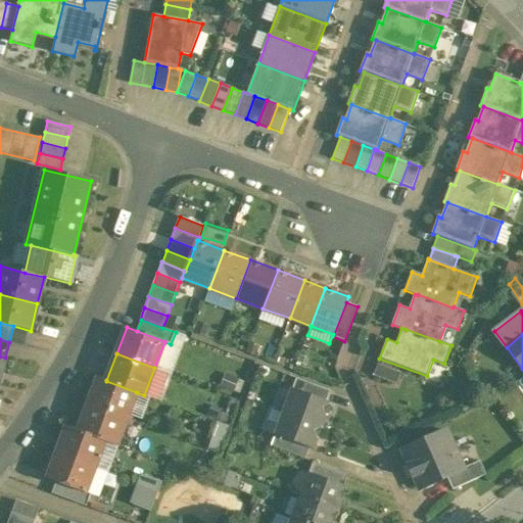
[(230,369),(245,375),(250,363),(235,357),(230,369)]
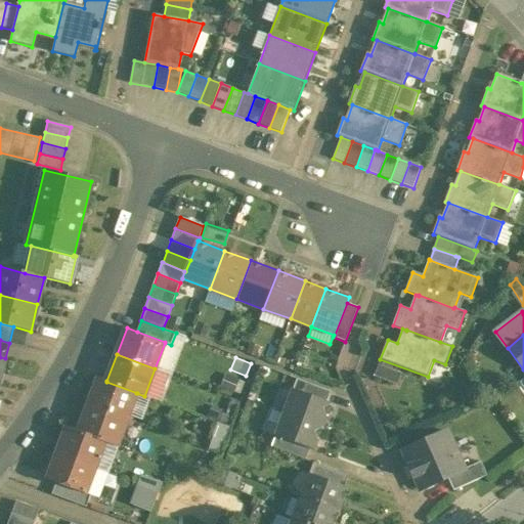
[(401,374),(378,365),(374,377),(397,385),(401,374)]
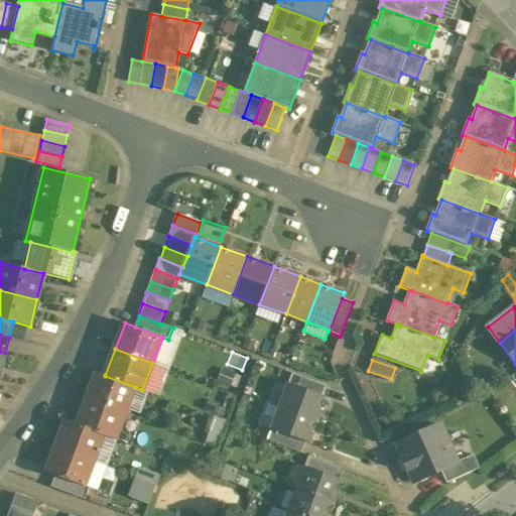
[(135,387),(105,376),(105,375),(98,372),(87,399),(125,413),(134,387),(135,387)]
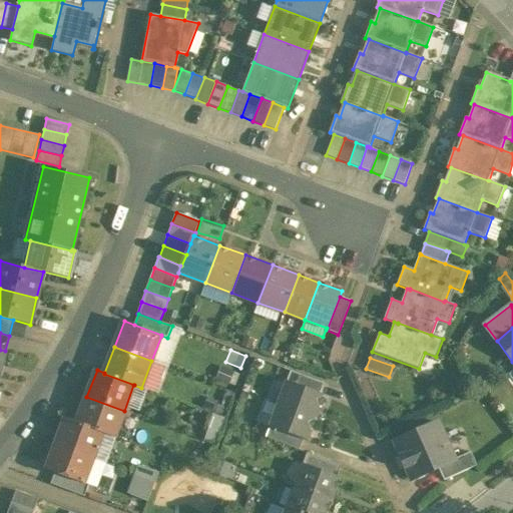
[(324,384),(291,371),(287,382),(320,394),(324,384)]
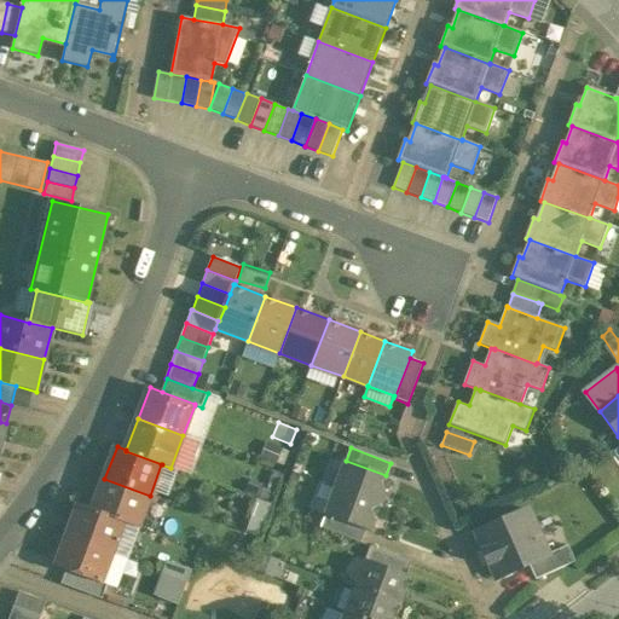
[(386,475),(346,461),(335,487),(381,504),(391,478),(386,475)]
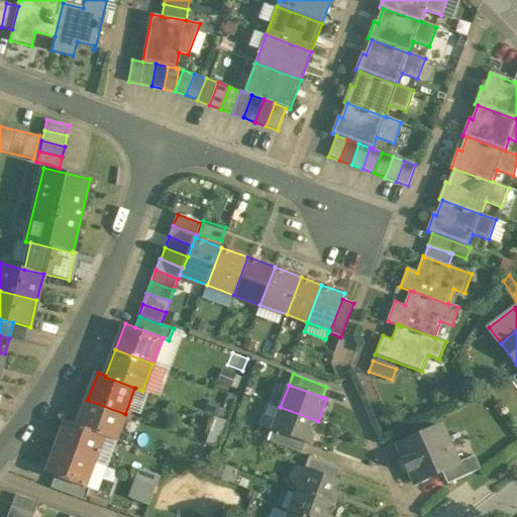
[(125,414),(87,400),(78,426),(104,436),(104,437),(115,441),(125,414)]
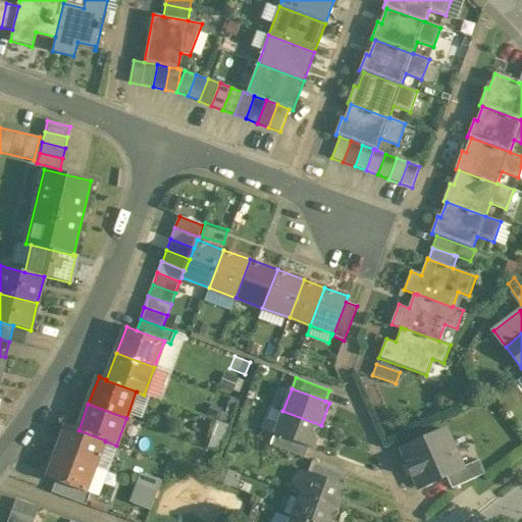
[(321,425),(282,411),(274,434),(308,447),(312,449),(321,425)]
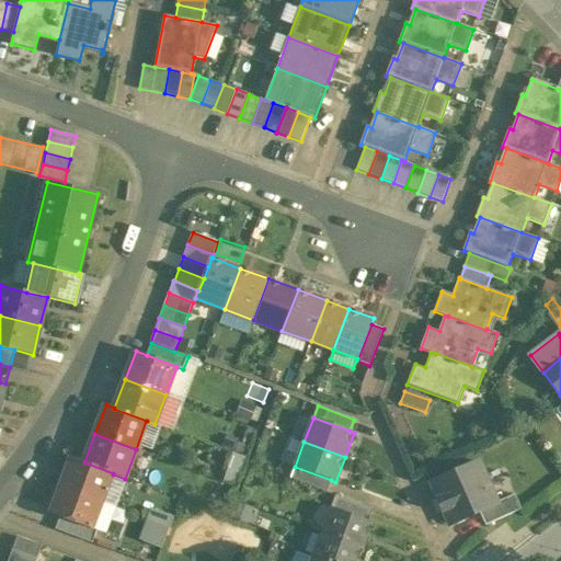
[(113,473),(84,462),(72,457),(61,487),(102,502),(113,474),(113,473)]
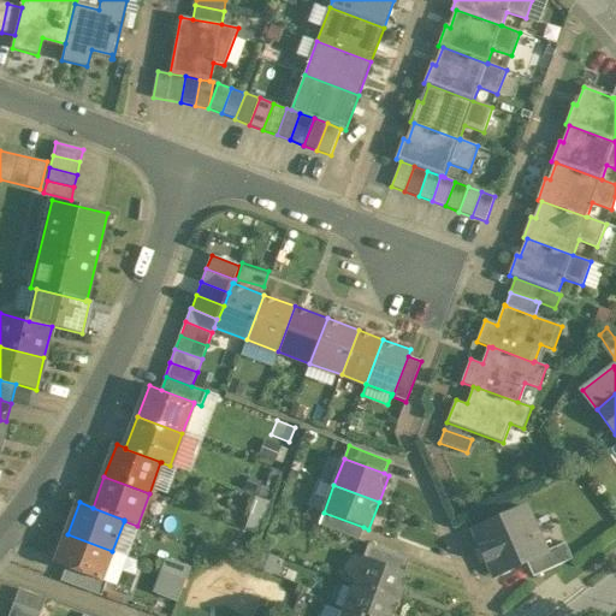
[(526,508),(474,531),(481,546),(479,548),(486,563),(489,562),(493,575),(526,562),(546,552),(545,552),(526,508)]
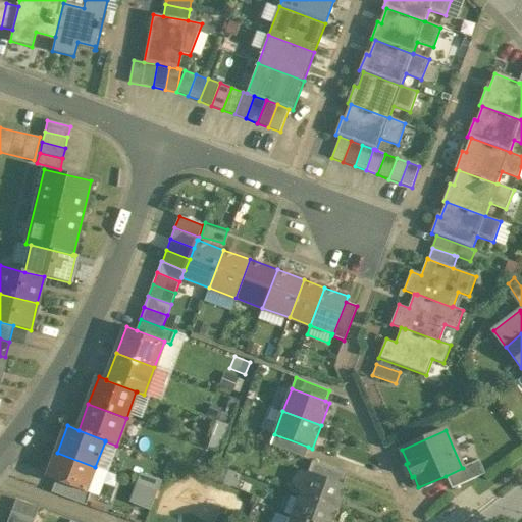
[(308,447),(274,434),(270,445),(304,458),(308,447)]
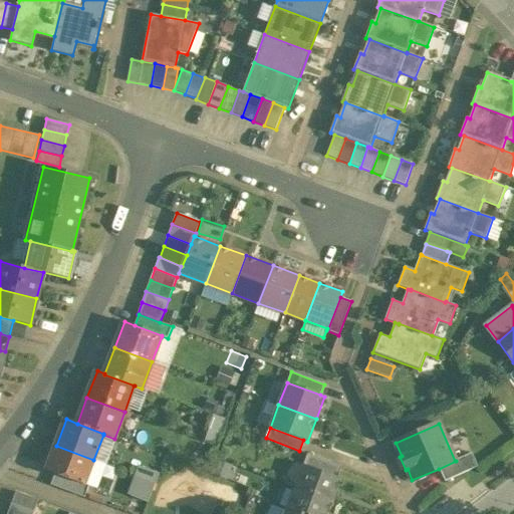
[(93,460),(56,446),(47,470),(55,474),(84,484),(89,485),(89,486),(96,488),(105,465),(93,460)]
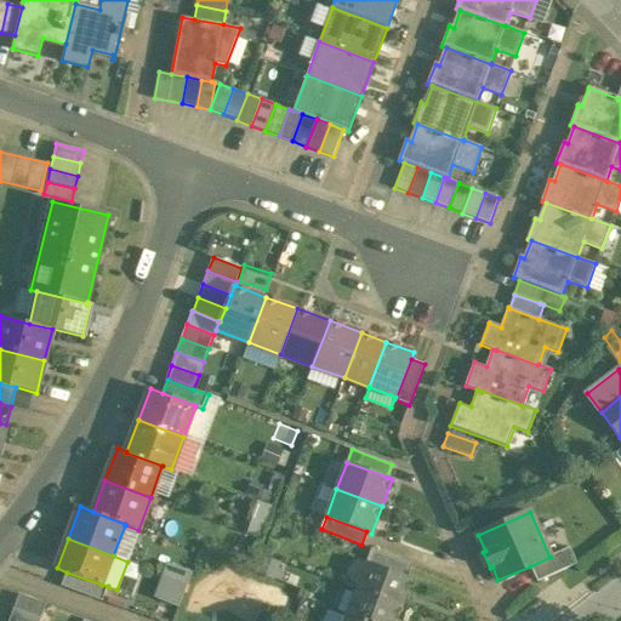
[(551,558),(530,567),(537,581),(577,564),(570,547),(550,557),(551,557),(551,558)]
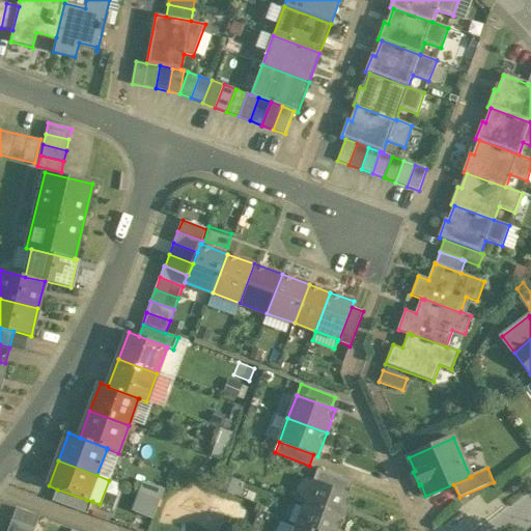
[(353,482),(317,469),(313,481),(348,494),(353,482)]
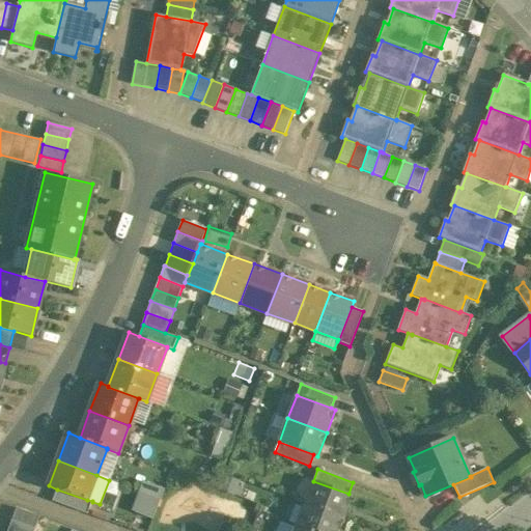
[(225,474),(219,491),(241,498),(244,490),(239,487),(242,480),(225,474)]
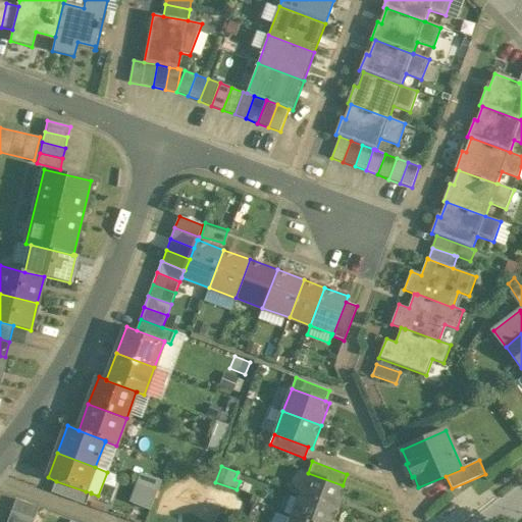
[(343,485),(308,473),(300,496),(337,510),(346,487),(343,485)]
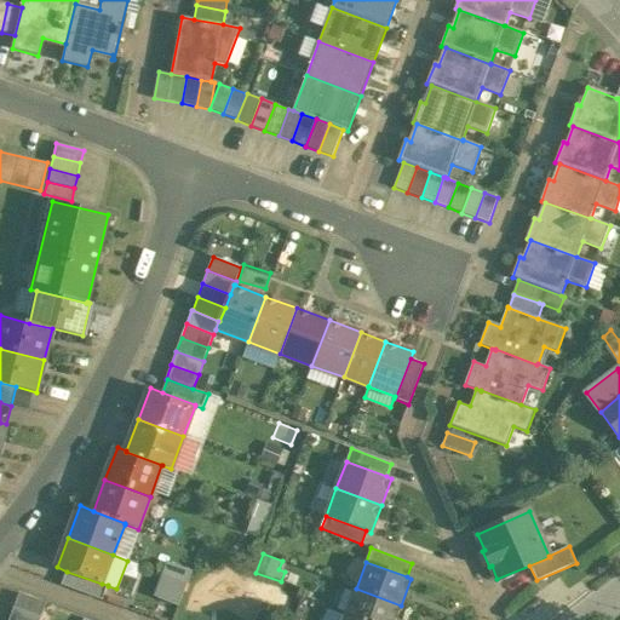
[(172,563),(167,575),(188,583),(193,570),(172,563)]
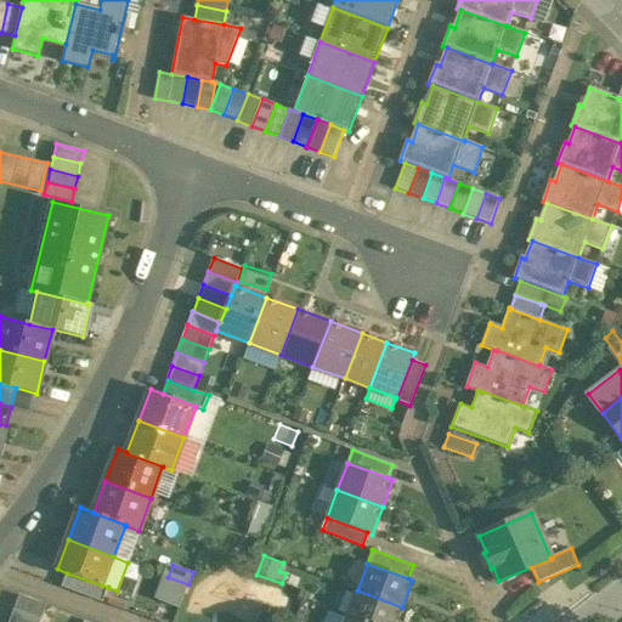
[(102,586),(67,574),(62,587),(102,601),(108,588),(108,587),(102,586)]
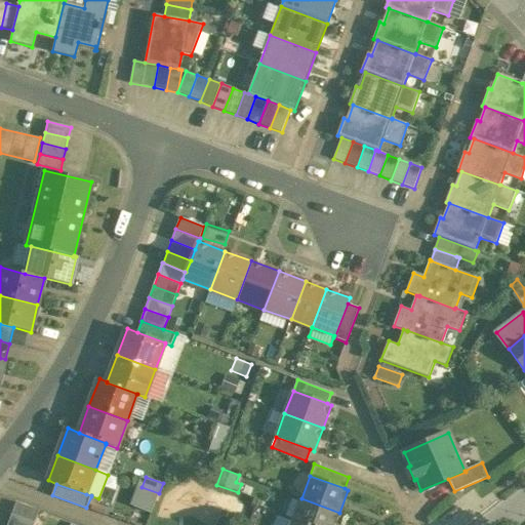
[(134,507),(152,514),(159,493),(142,487),(134,507)]
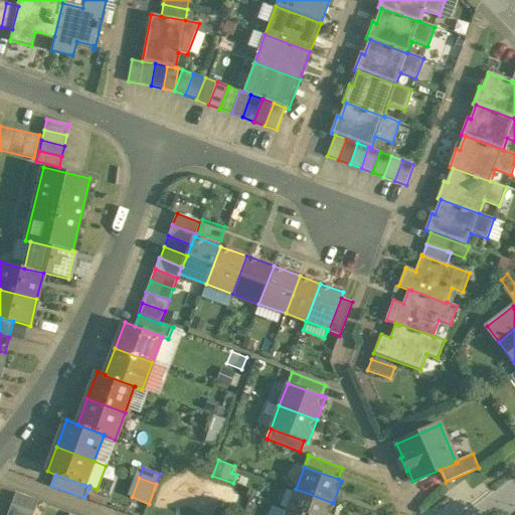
[(328,514),(333,503),(296,489),(287,512),(296,514),(328,514)]
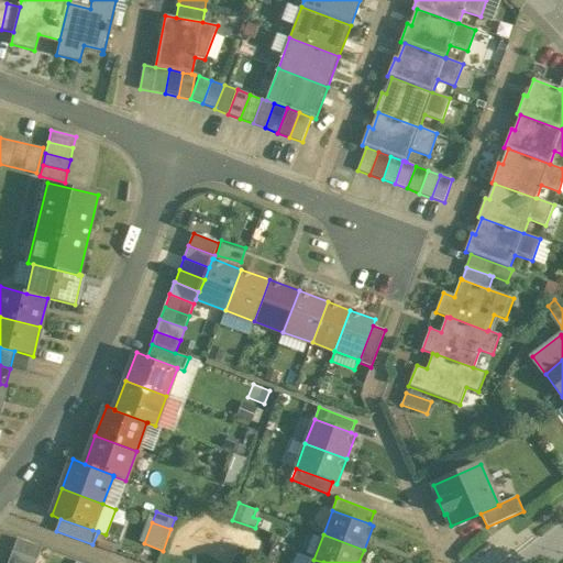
[(42,548),(18,539),(13,551),(37,560),(42,548)]
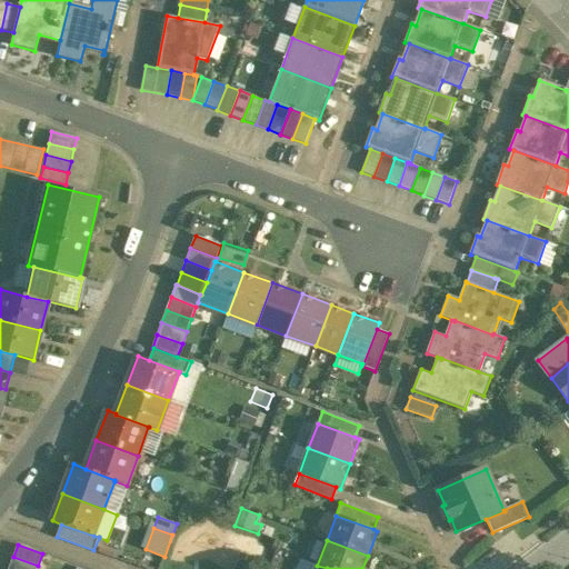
[(36,568),(38,566),(13,557),(8,568),(9,568),(36,568)]
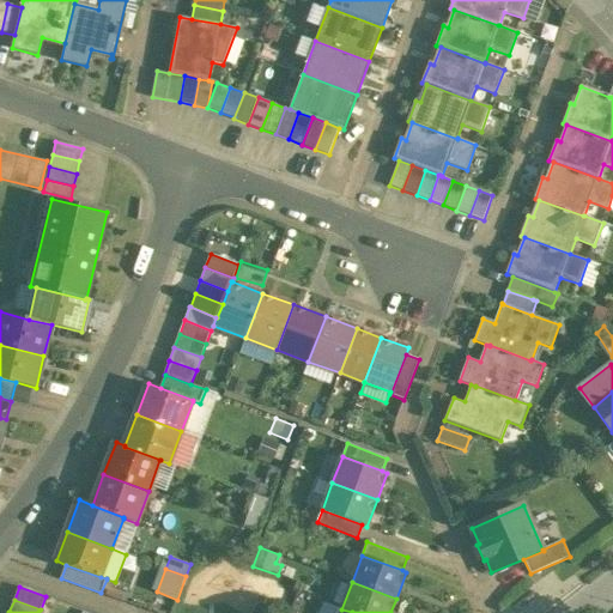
[(326,601),(321,612),(339,612),(341,607),(326,601)]
